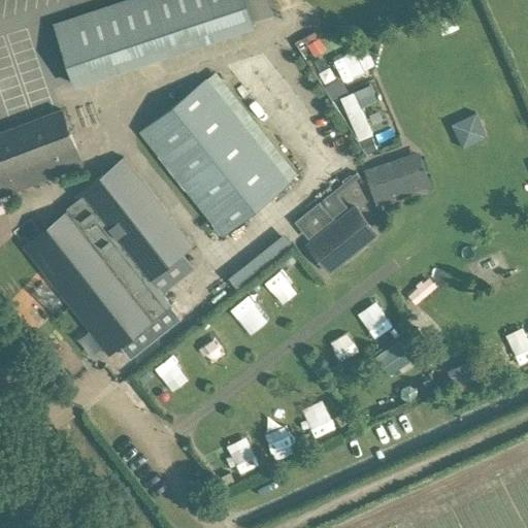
[(123,0),(55,23),(75,84),(253,25),(244,0),(123,0)]
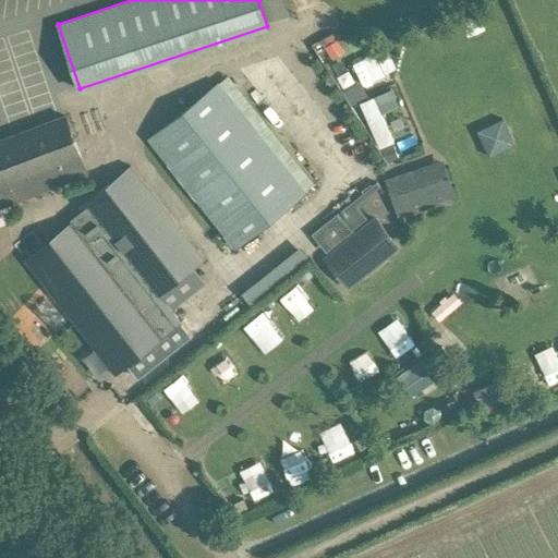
[(337,38),(325,46),(331,56),(342,48),(337,38)]
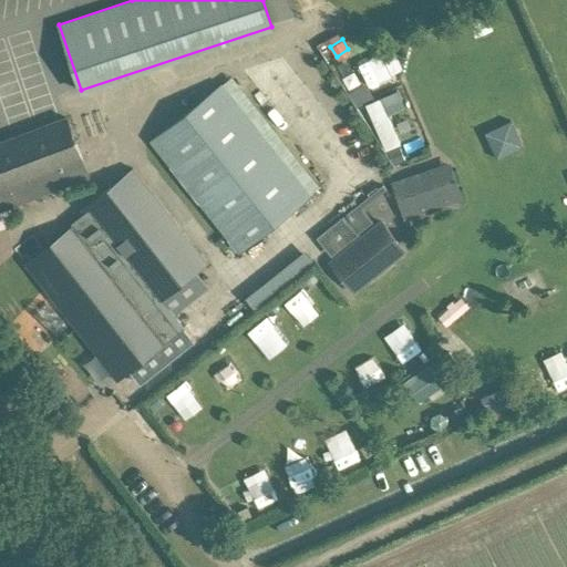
[(358,61),(369,84),(400,70),(389,47),(358,61)]
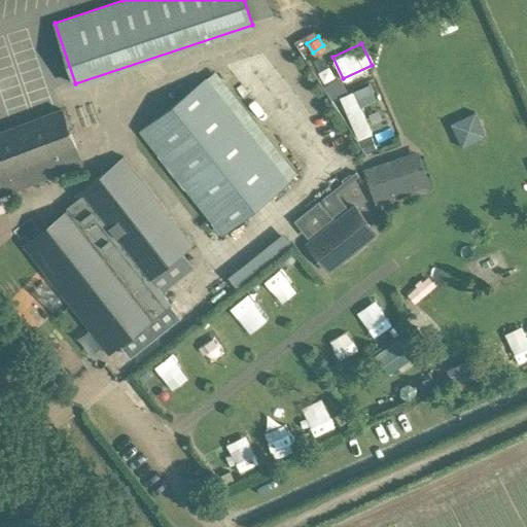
[(141,131),(222,233),(287,181),(206,79),(141,131)]
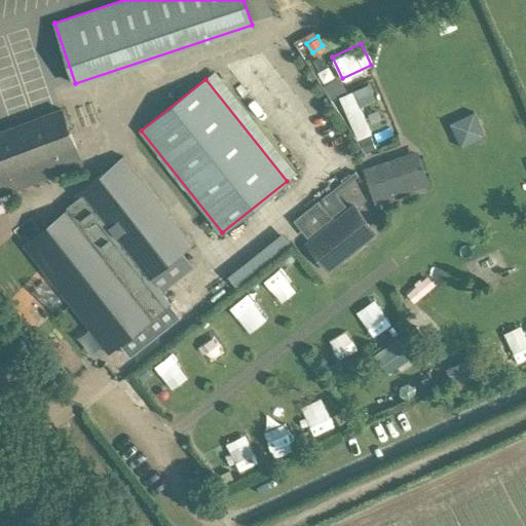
[(340,80),(326,89),(332,100),(347,90),(340,80)]
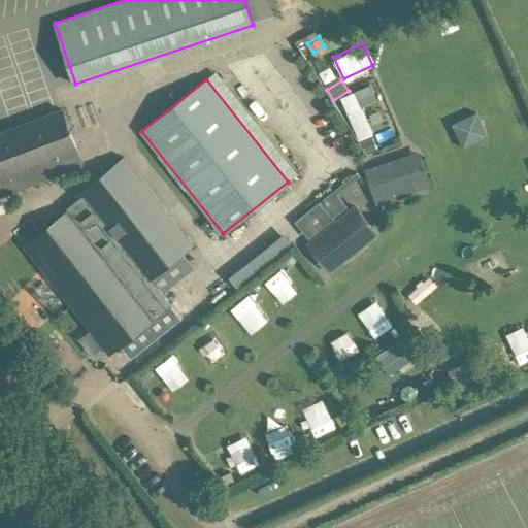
[(370,83),(354,90),(361,106),(377,98),(370,83)]
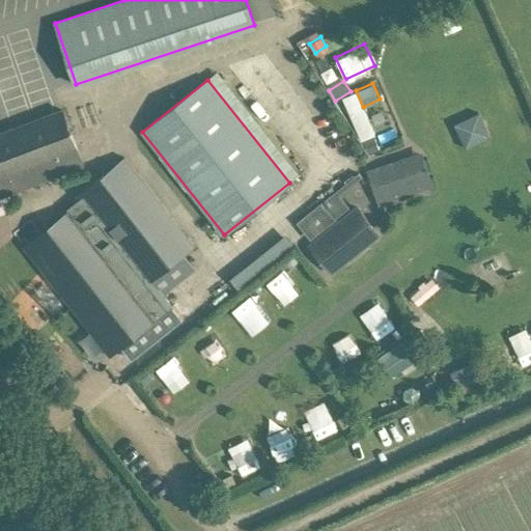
[(62,110),(0,133),(0,193),(1,195),(83,164),(62,110)]
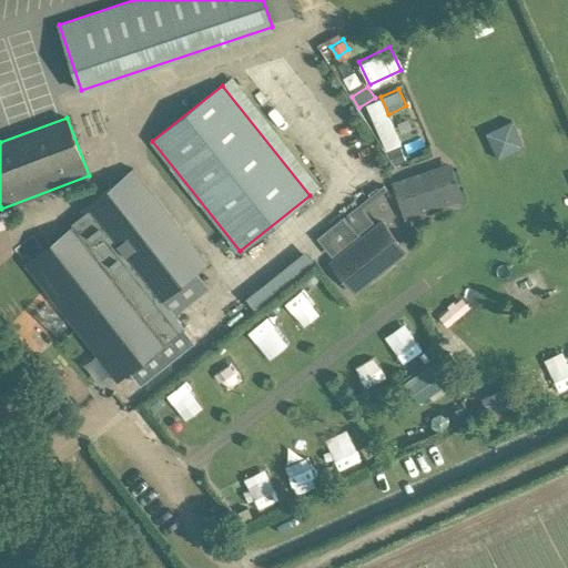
[(518,123),(489,137),(503,162),(530,150),(518,123)]
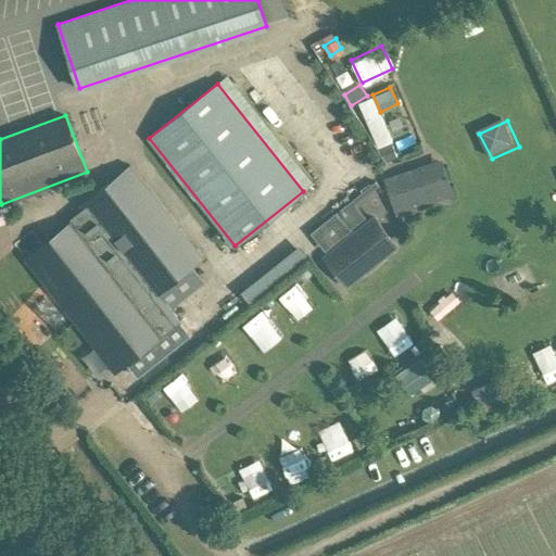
[(393,144),(382,150),(387,161),(397,155),(393,144)]
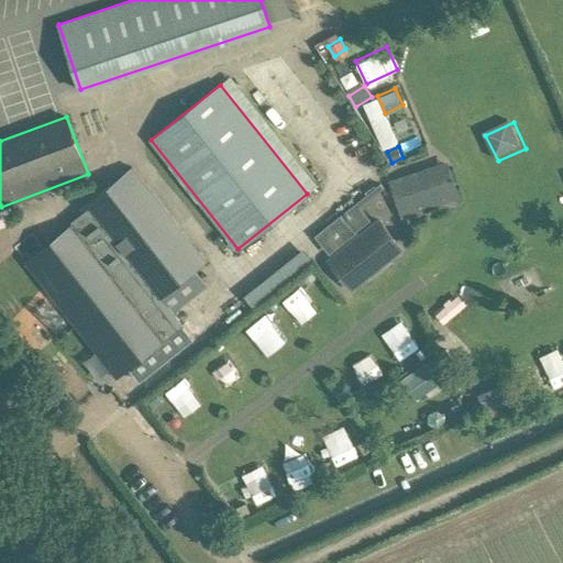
[(446,159),(405,175),(388,181),(401,216),(460,195),(446,159)]
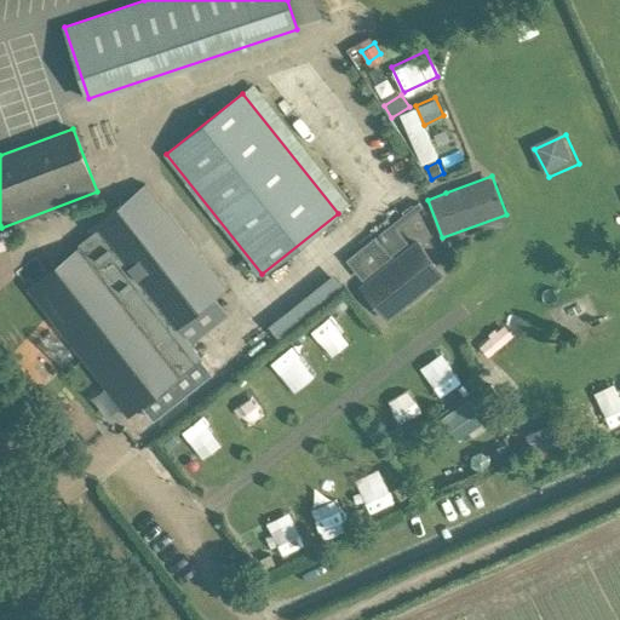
[(89,228),(95,235),(27,286),(130,415),(195,365),(172,334),(230,286),(148,183),(89,228)]
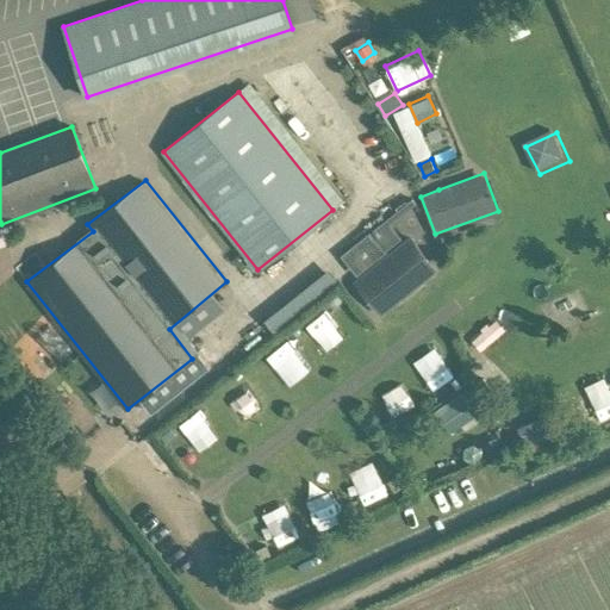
[(416,205),(372,238),(386,256),(404,241),(396,229),(421,210),(416,205)]
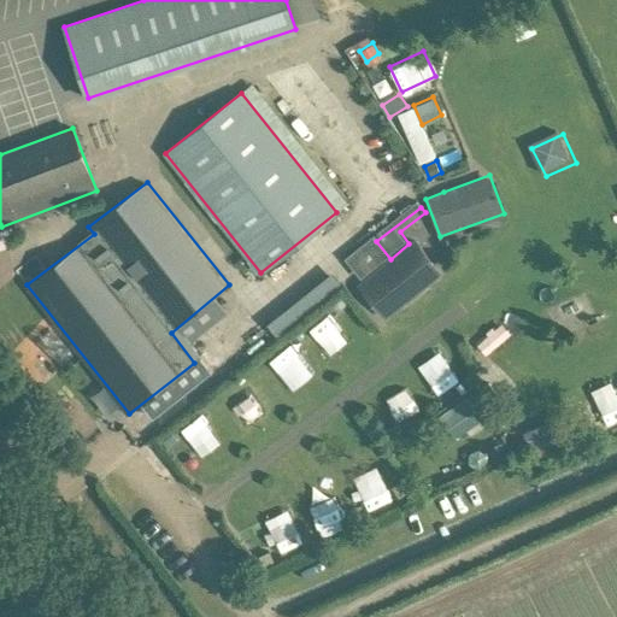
[(358,285),(386,318),(442,271),(416,239),(409,244),(391,259),(358,285)]
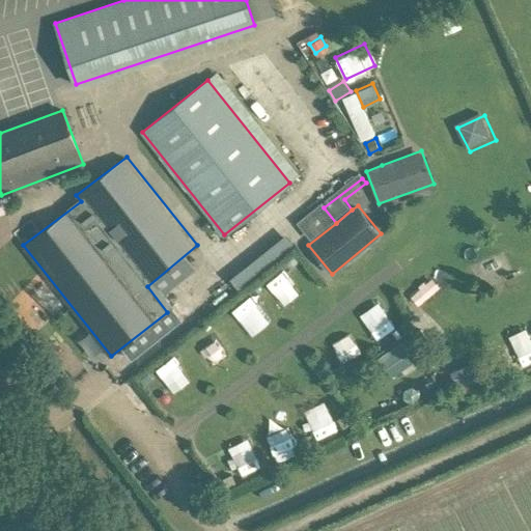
[(282,268),(264,281),(283,305),(301,290),(282,268)]
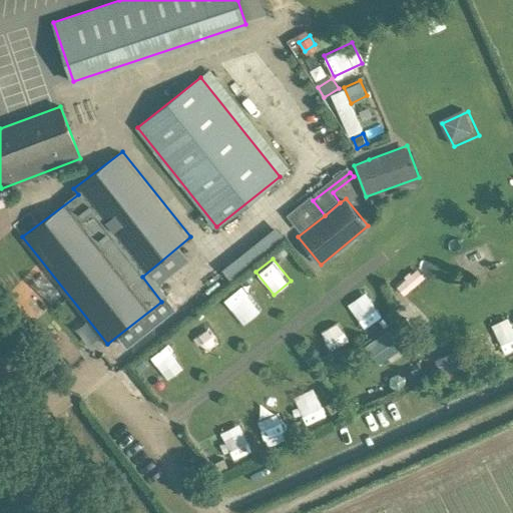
[(58,289),(40,272),(29,284),(47,301),(58,289)]
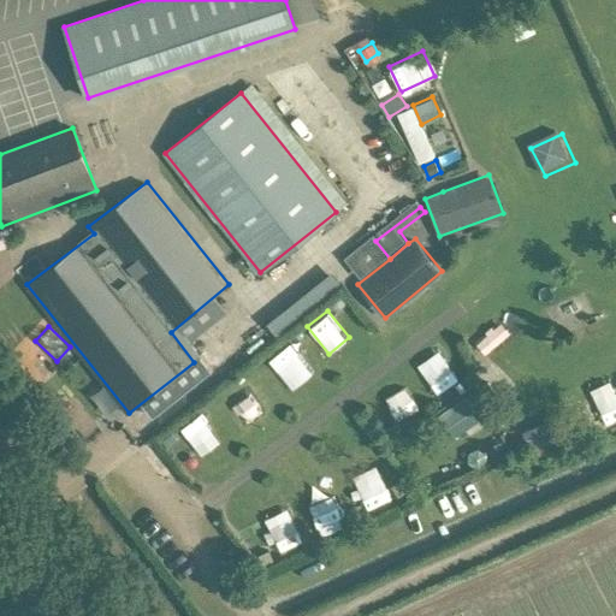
[(421,372),(436,395),(458,380),(445,357),(421,372)]
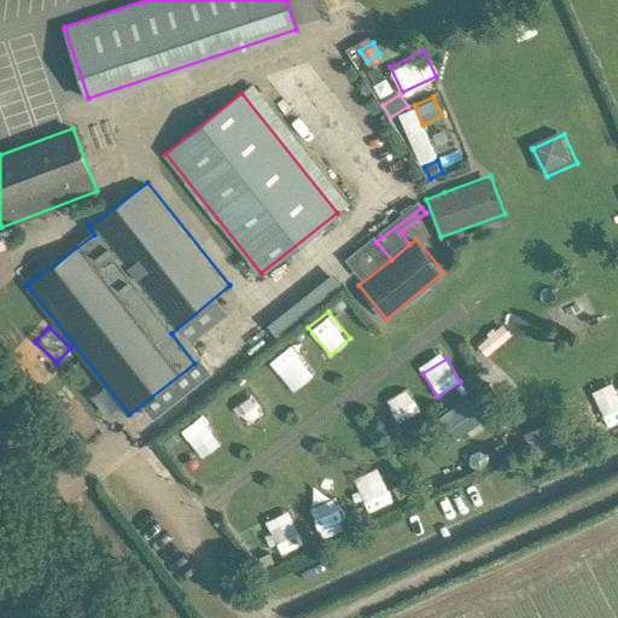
[(471,373),(461,380),(467,390),(477,383),(471,373)]
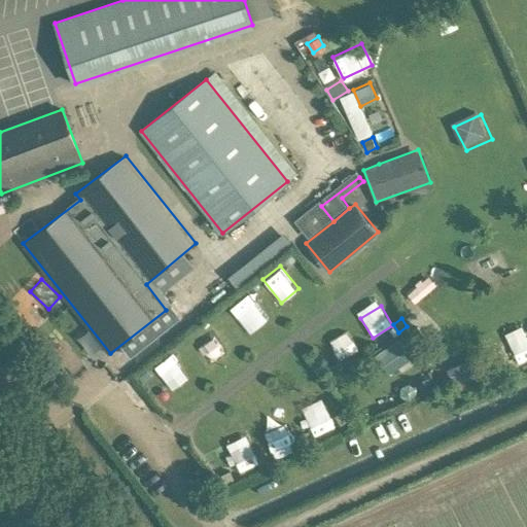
[(349,331),(328,340),(336,359),(356,352),(349,331)]
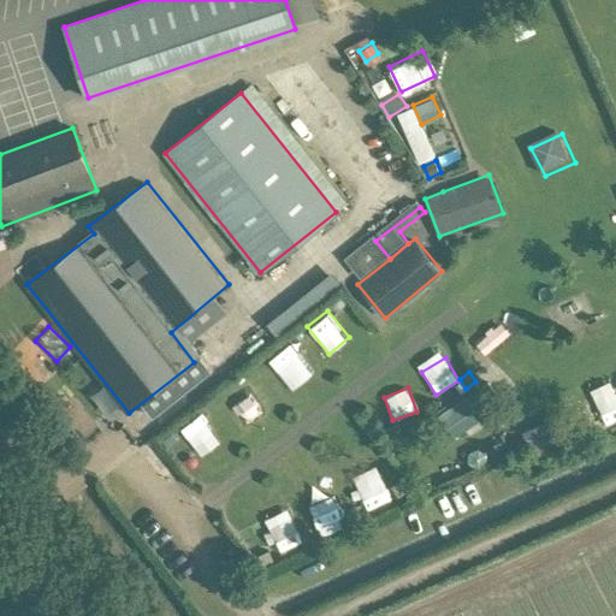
[(605,421),(615,415),(615,390),(615,389),(594,398),(605,421)]
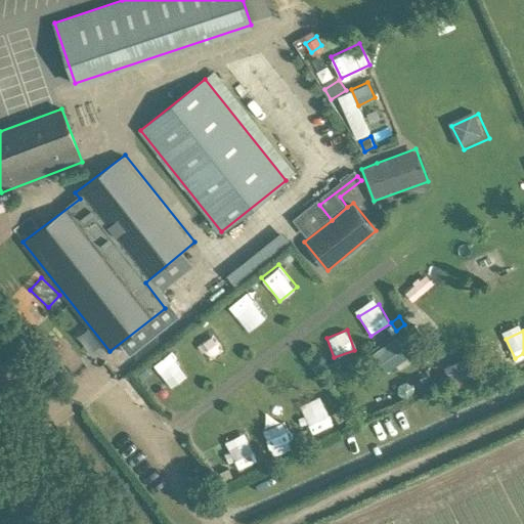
[(376,367),(383,362),(387,369),(418,350),(404,332),(367,356),(376,367)]
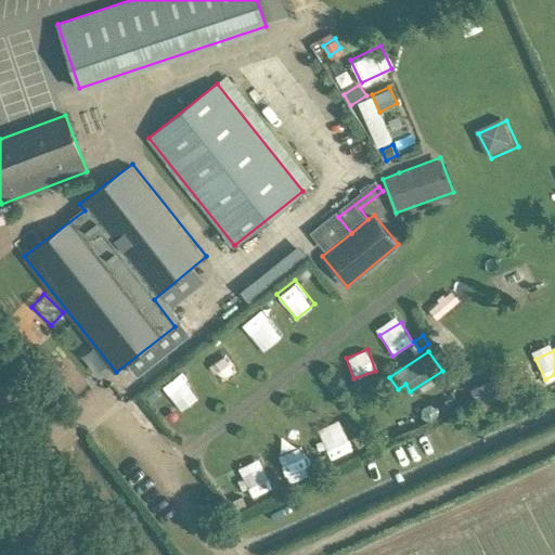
[(67,359),(49,374),(61,389),(79,375),(67,359)]
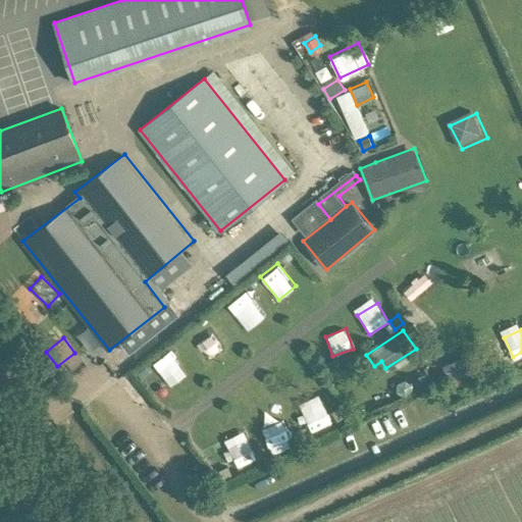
[(447,364),(458,385),(482,374),(472,352),(447,364)]
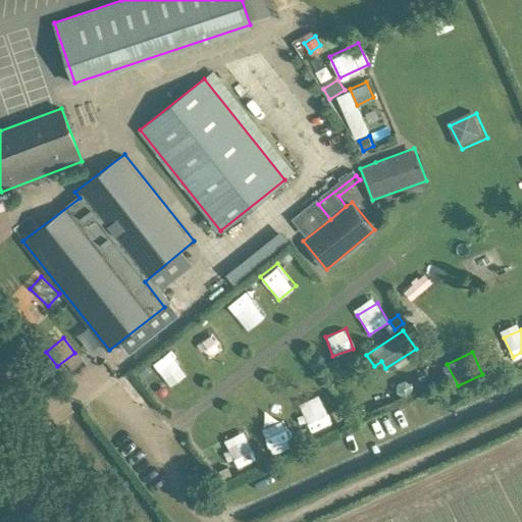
[(334,359),(326,364),(330,371),(338,366),(334,359)]
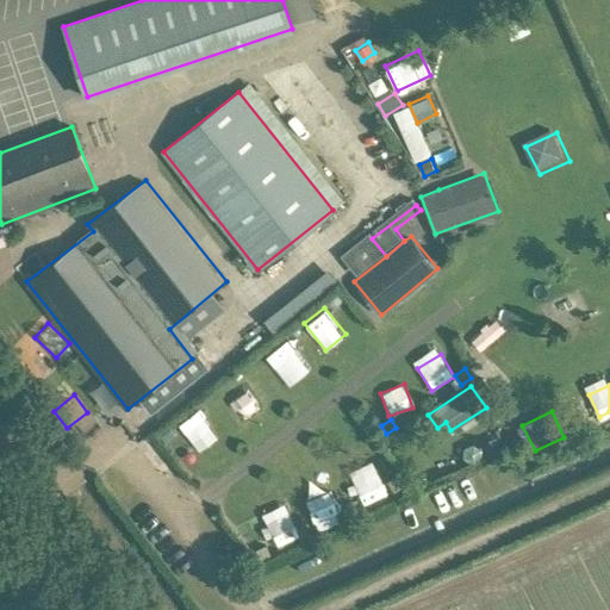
[(170,428),(161,435),(167,443),(176,435),(170,428)]
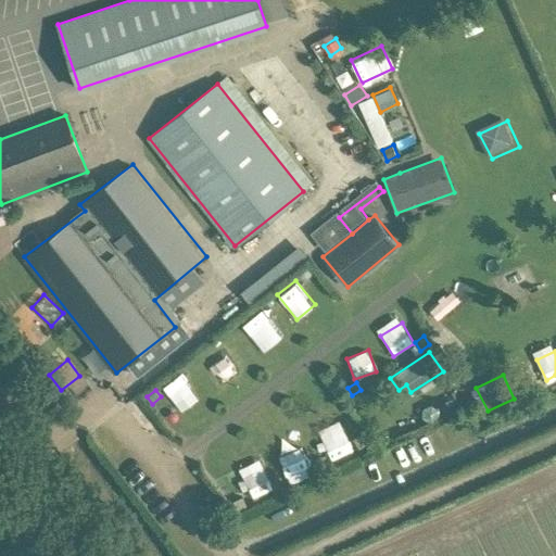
[(453,399),(439,406),(445,419),(459,413),(453,399)]
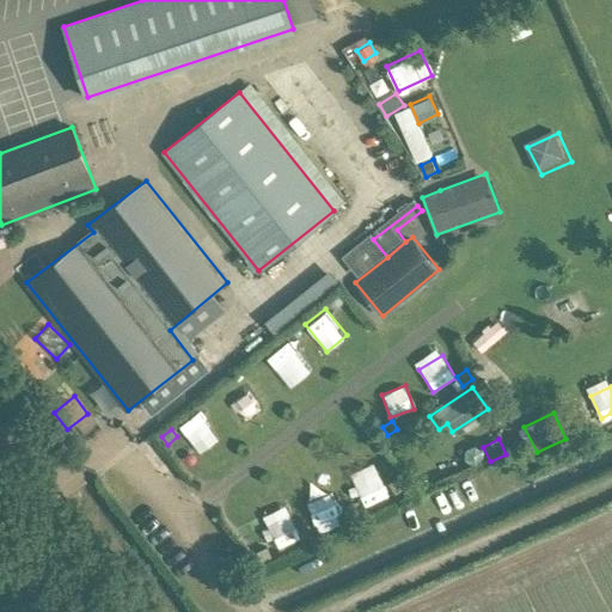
[(366,505),(389,495),(374,461),(352,471),(366,505)]
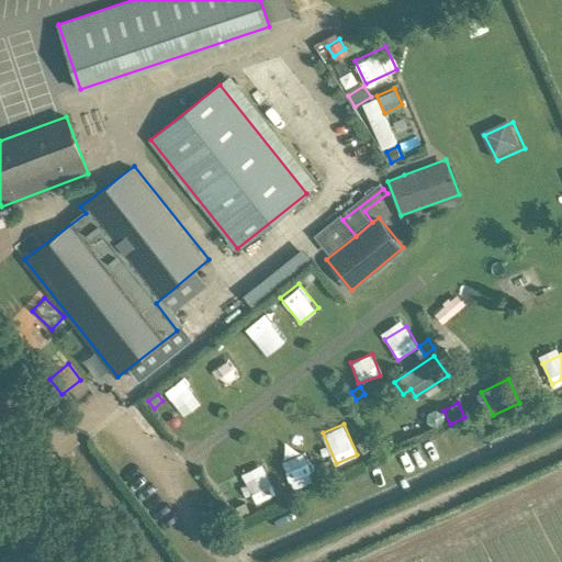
[(367,436),(357,441),(363,452),(373,447),(367,436)]
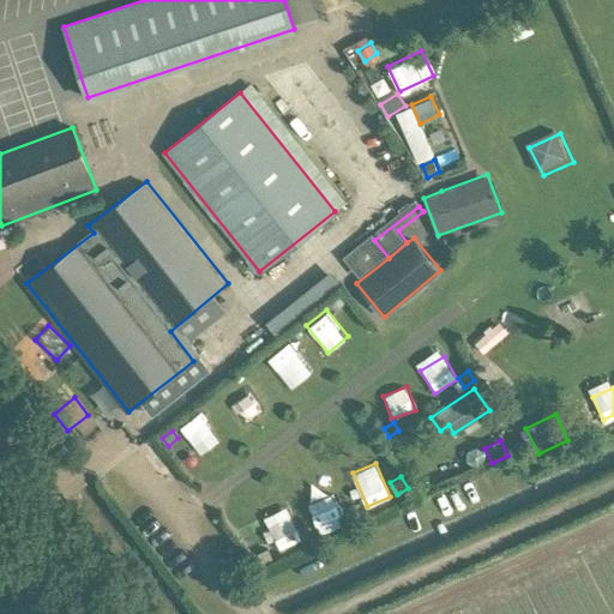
[(268,548),(256,553),(262,565),(272,559),(268,548)]
